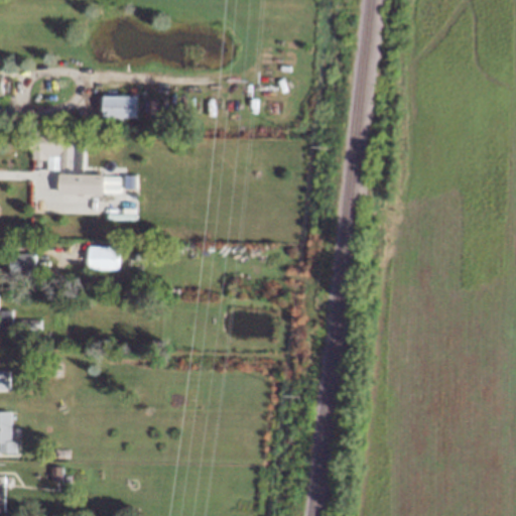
[(136,96),(102,96),(102,118),(136,118),(136,96)]
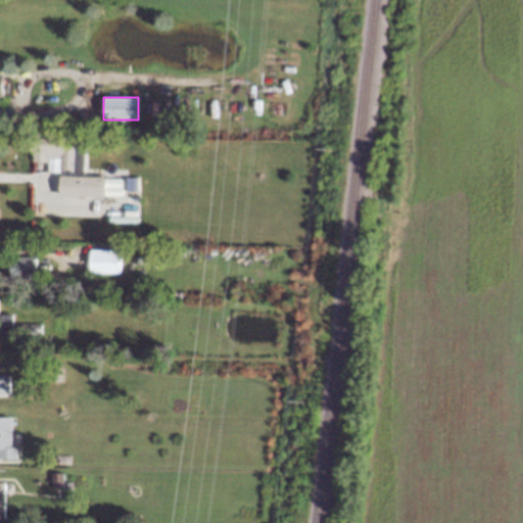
[(57,196),(119,198),(120,178),(83,177),(84,141),(32,140),(31,161),(46,162),(46,172),(58,172),(57,196)]
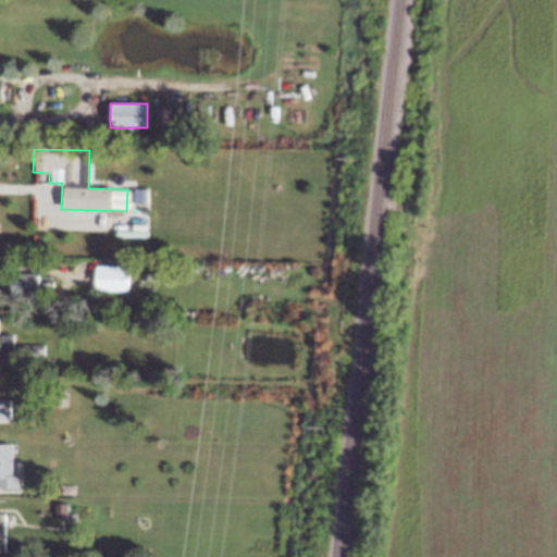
[(126,267),(95,265),(95,291),(126,291),(126,267)]
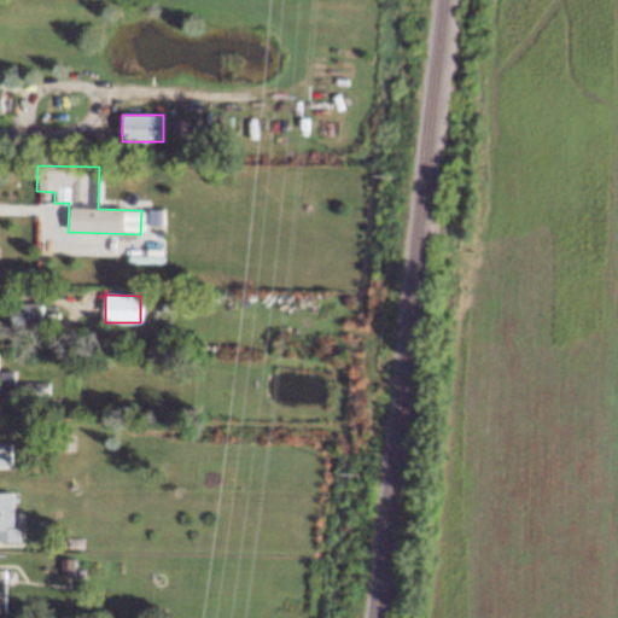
[(41,304),(12,304),(12,333),(41,333),(41,304)]
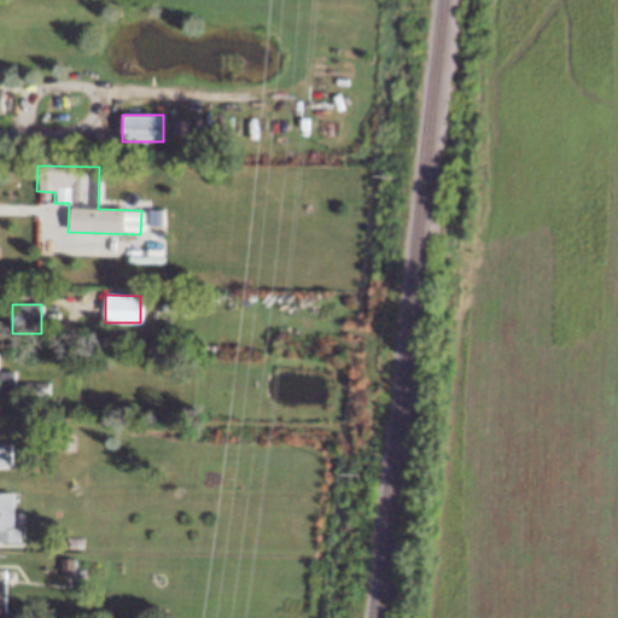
[(0,389),(0,400),(13,398),(13,372),(0,371),(0,389)]
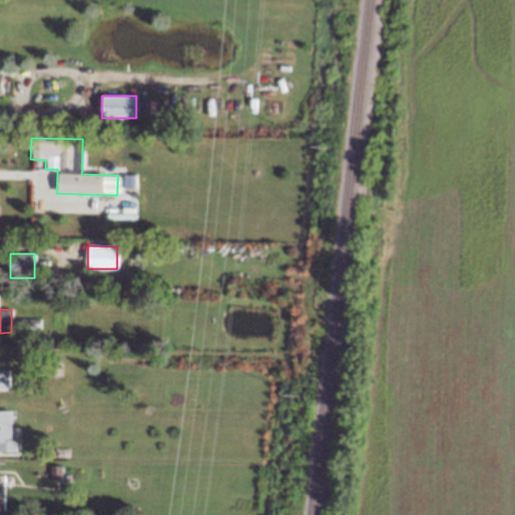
[(38,319),(15,318),(15,332),(38,332),(38,319)]
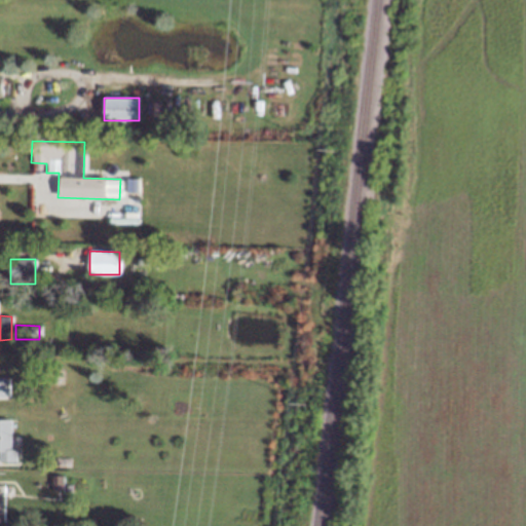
[(0,397),(7,397),(8,378),(0,378),(0,397)]
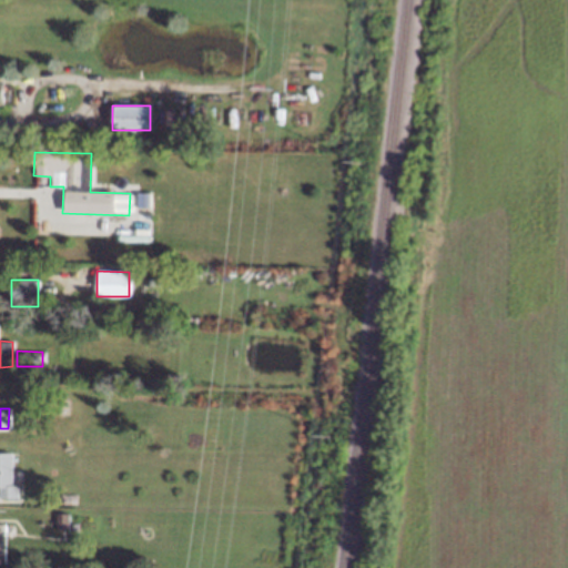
[(0,453),(0,498),(19,498),(18,486),(11,486),(11,453),(0,453)]
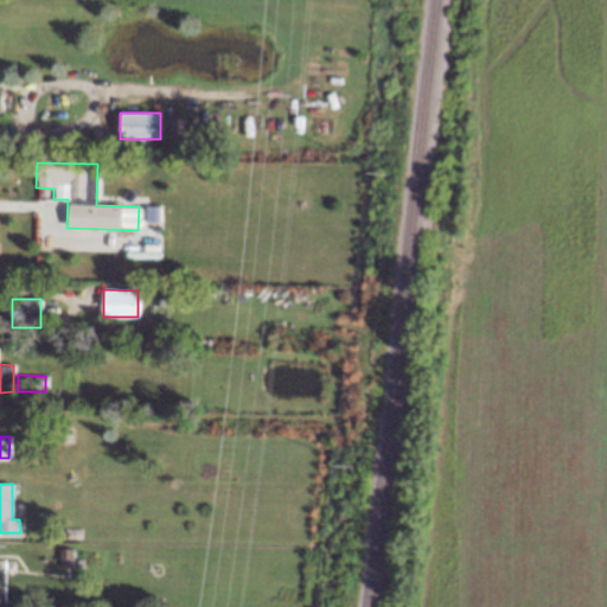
[(59,564),(71,564),(71,549),(59,549),(59,564)]
